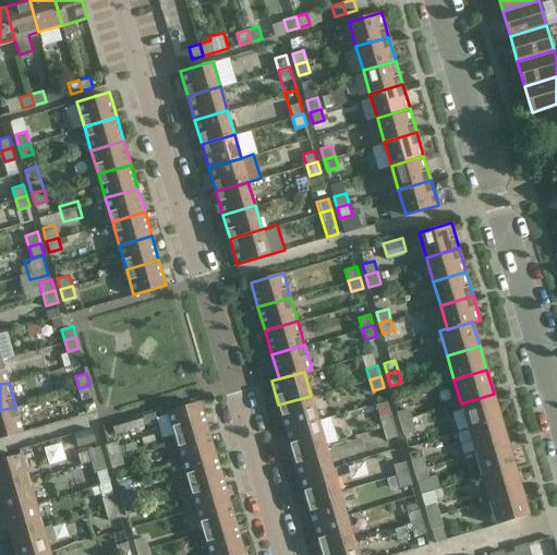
[(89,385),(79,388),(82,399),(93,396),(89,385)]
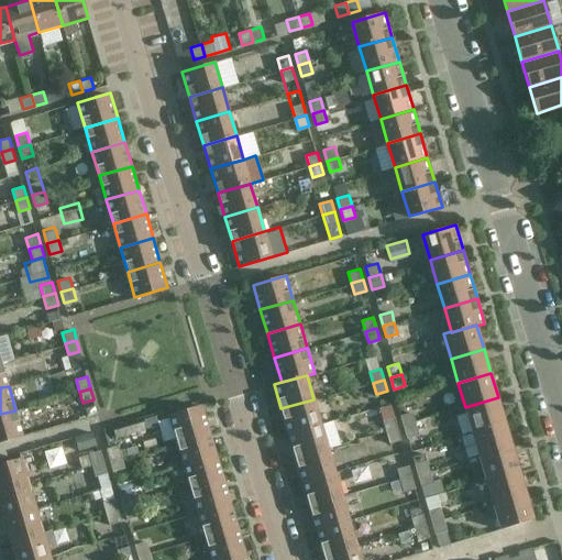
[(465,407),(472,431),(505,421),(498,397),(465,407)]
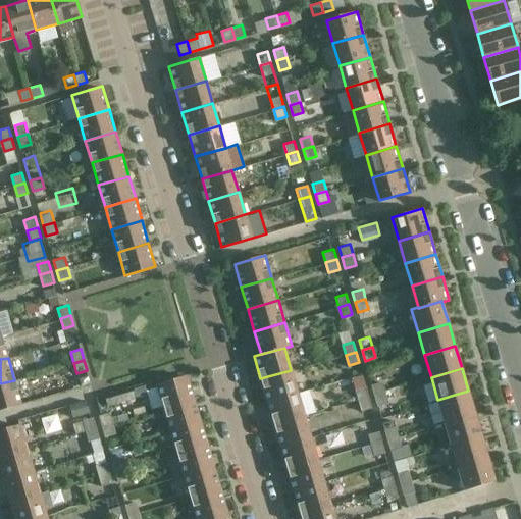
[(291,370),(260,378),(267,401),(298,393),(291,370)]
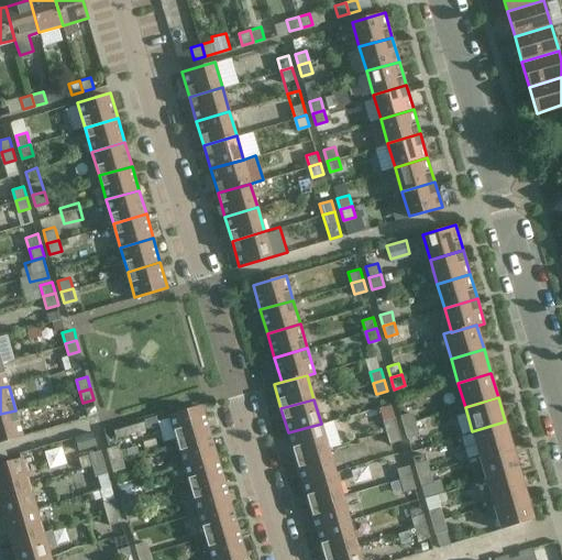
[(169,415),(177,440),(209,430),(202,405),(169,415)]
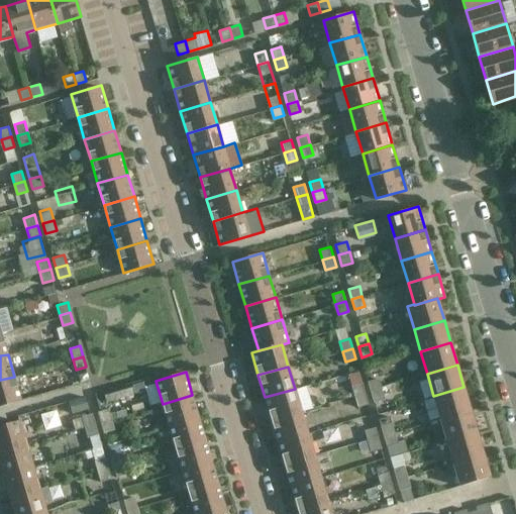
[(14,377),(0,380),(0,405),(21,399),(14,377)]
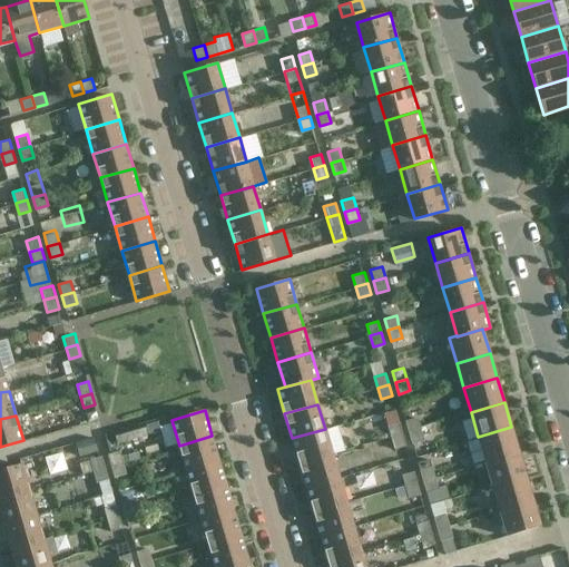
[(405,420),(409,431),(421,428),(418,417),(405,420)]
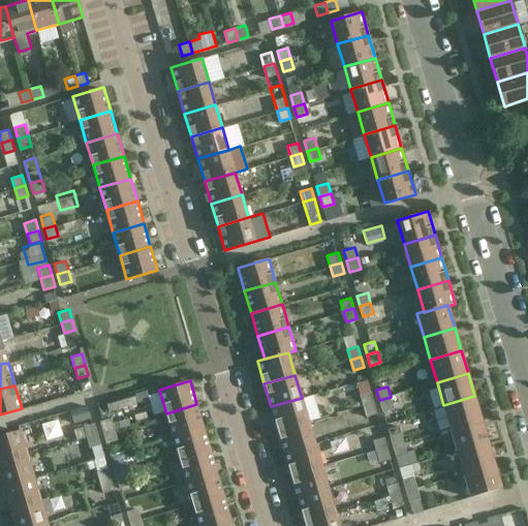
[(146,391),(134,394),(136,401),(148,398),(146,391)]
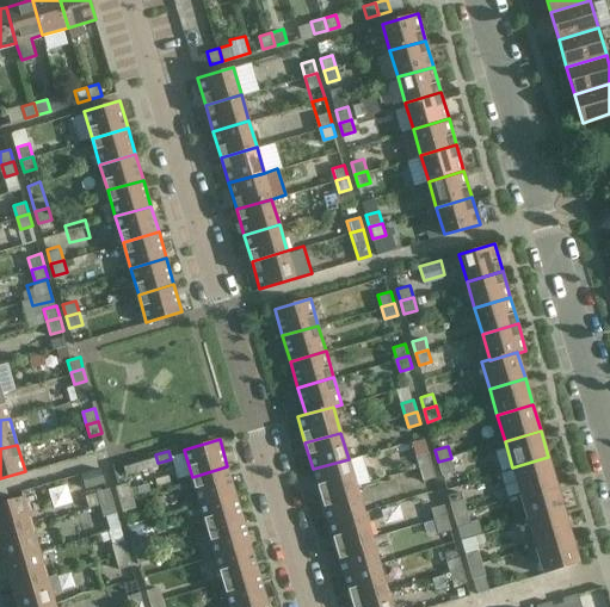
[(416,456),(419,468),(432,464),(429,452),(416,456)]
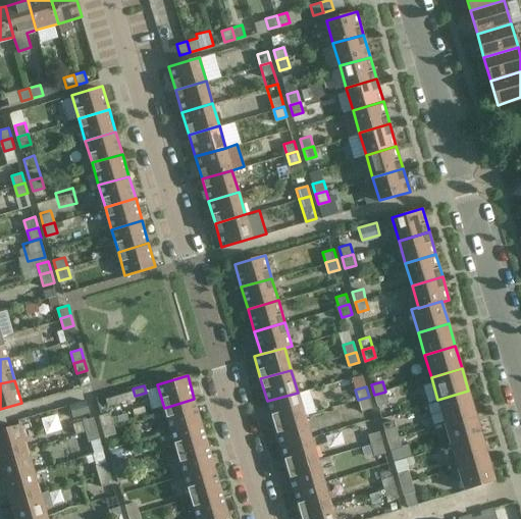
[(133,388),(105,397),(108,406),(136,398),(135,396),(133,388)]
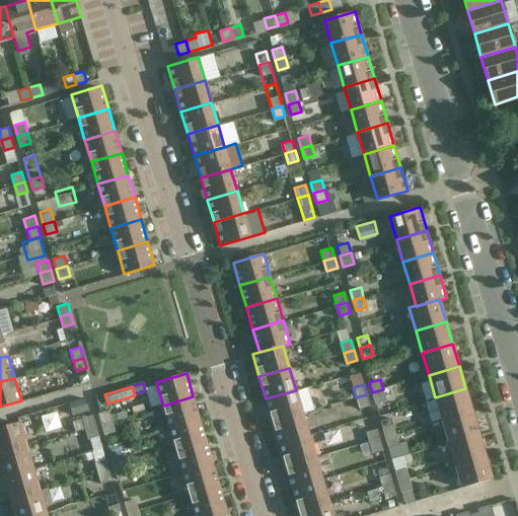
[(465,388),(435,397),(442,420),(471,411),(465,388)]
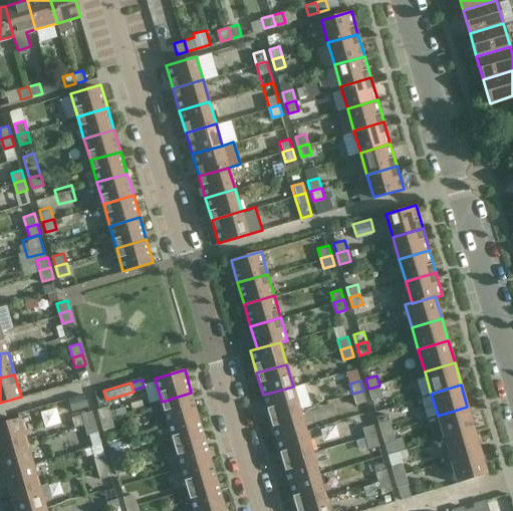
[(379,386),(368,389),(371,399),(382,396),(379,386)]
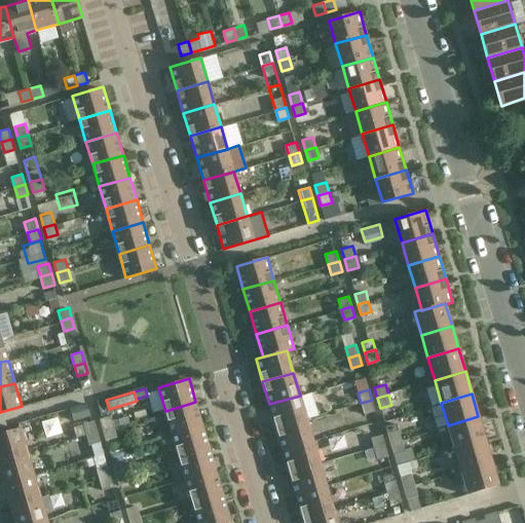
[(275,426),(306,417),(300,396),(269,404),(275,426)]
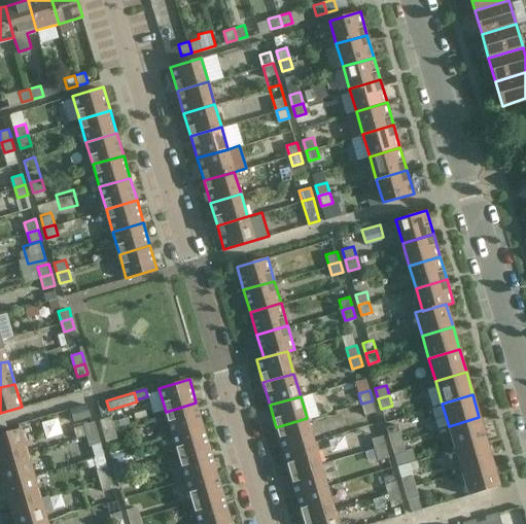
[(373,400),(361,404),(364,414),(376,411),(373,400)]
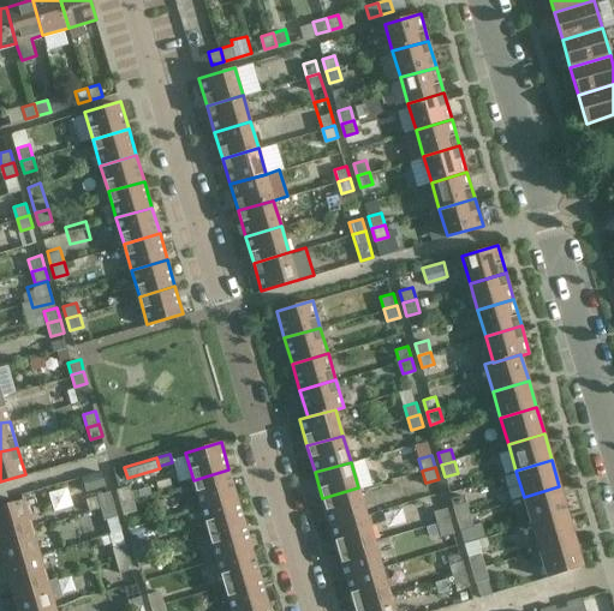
[(101,471),(81,475),(85,490),(105,485),(101,469),(101,471)]
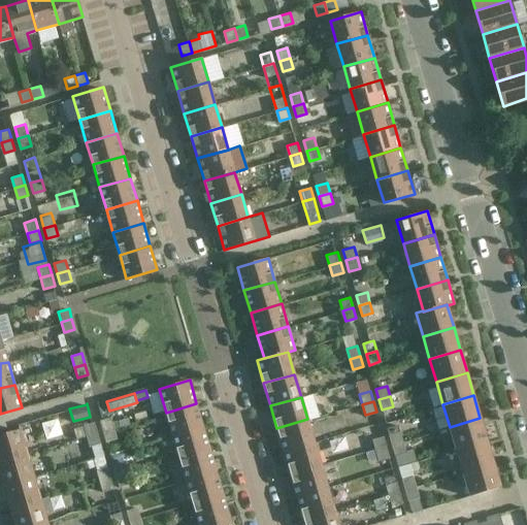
[(172,434),(203,426),(196,403),(166,413),(172,434)]
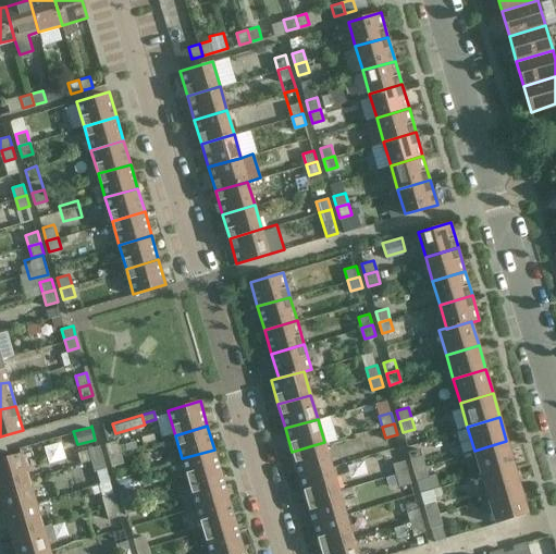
[(155,433),(140,436),(143,443),(156,439),(155,433)]
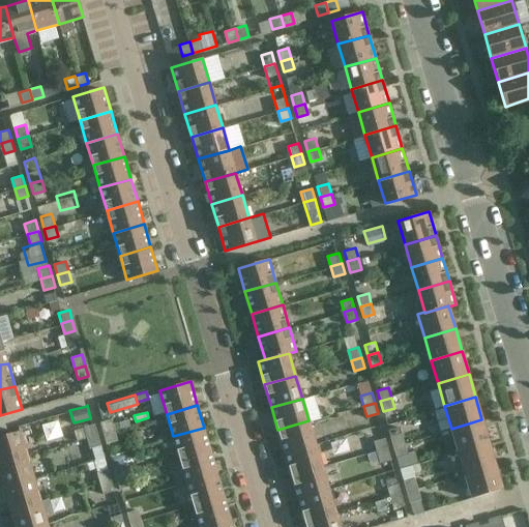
[(100,421),(104,432),(115,429),(113,422),(112,418),(100,421)]
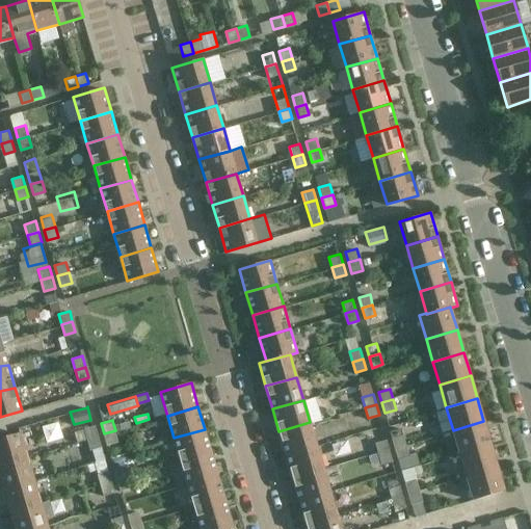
[(129,420),(113,424),(115,430),(130,426),(129,420)]
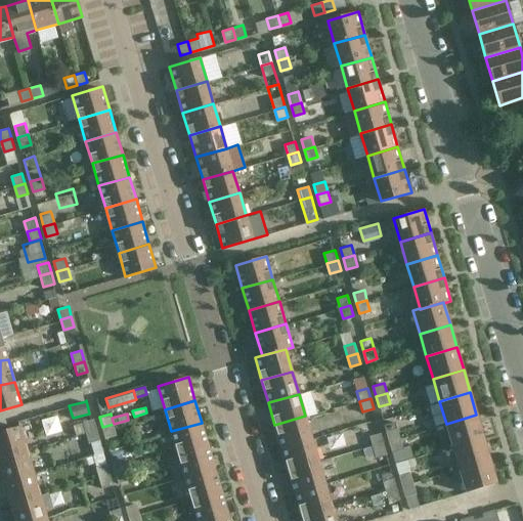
[(446,424),(452,445),(483,437),(476,415),(446,424)]
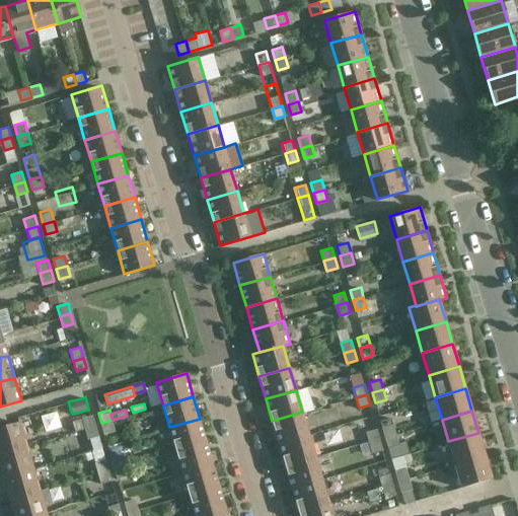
[(302,412),(272,421),(279,443),(309,434),(302,412)]
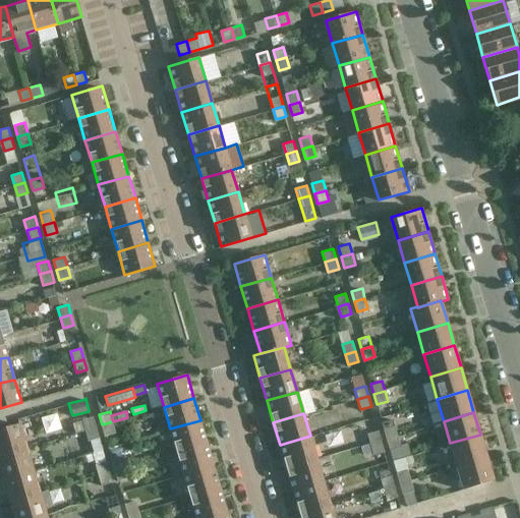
[(93,416),(91,416),(82,419),(85,428),(85,429),(96,426),(93,416)]
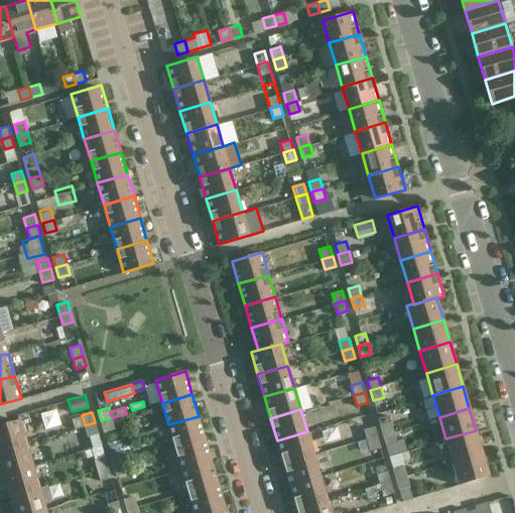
[(82,415),(72,418),(74,427),(85,424),(82,415)]
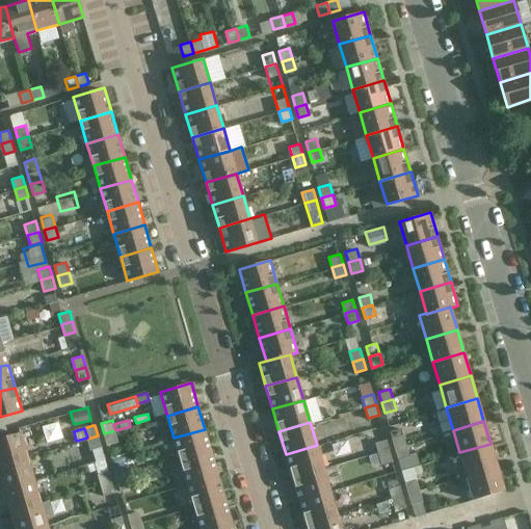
[(174,438),(180,460),(211,451),(205,429),(174,438)]
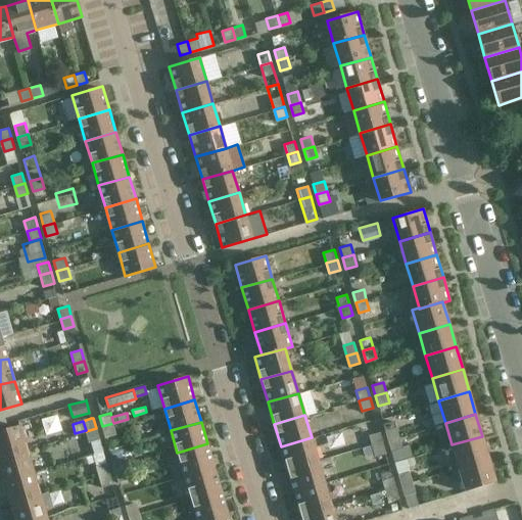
[(102,426),(105,436),(115,433),(113,423),(102,426)]
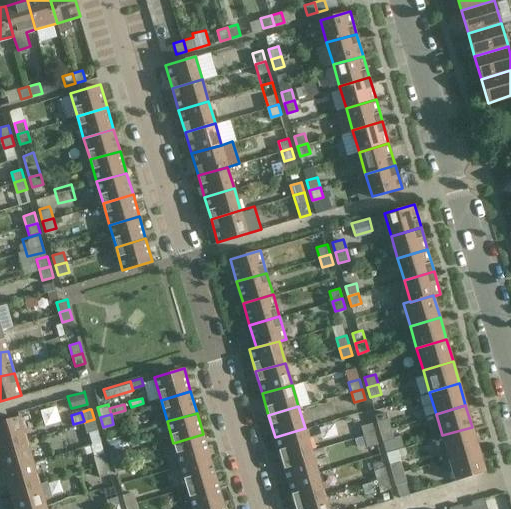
[(0,446),(26,439),(20,416),(0,421),(0,446)]
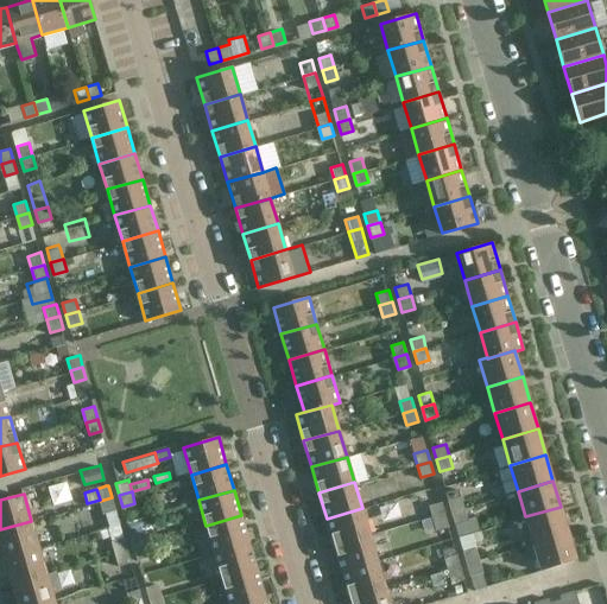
[(448,500),(451,512),(465,508),(461,496),(448,500)]
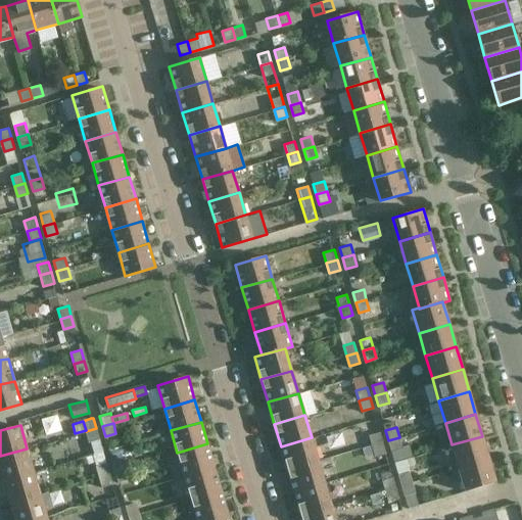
[(96,428),(86,431),(89,441),(99,438),(96,428)]
